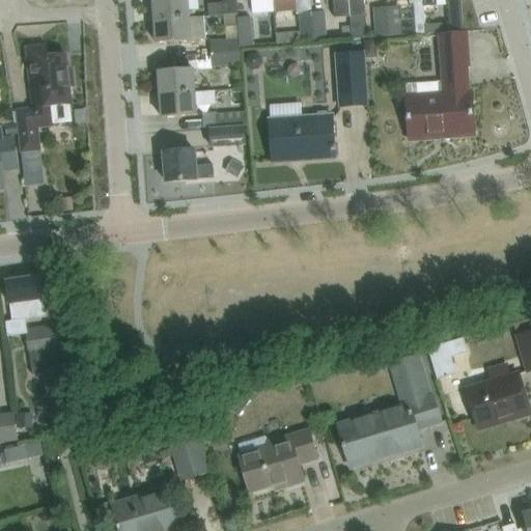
[(190,21),(188,0),(152,0),(155,23),(190,21)]
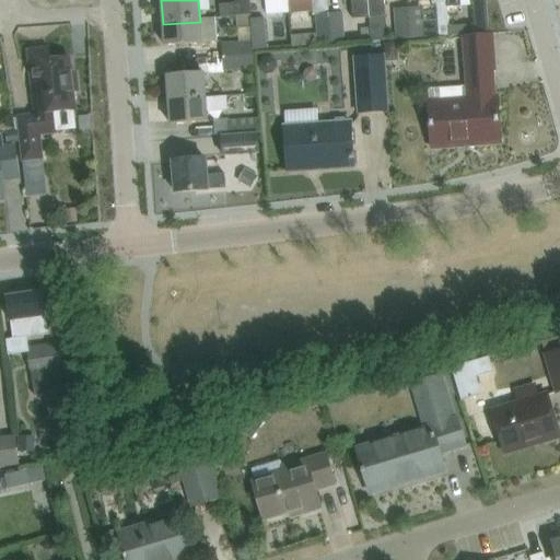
[(369,18),(366,0),(351,0),(353,19),(369,18)]
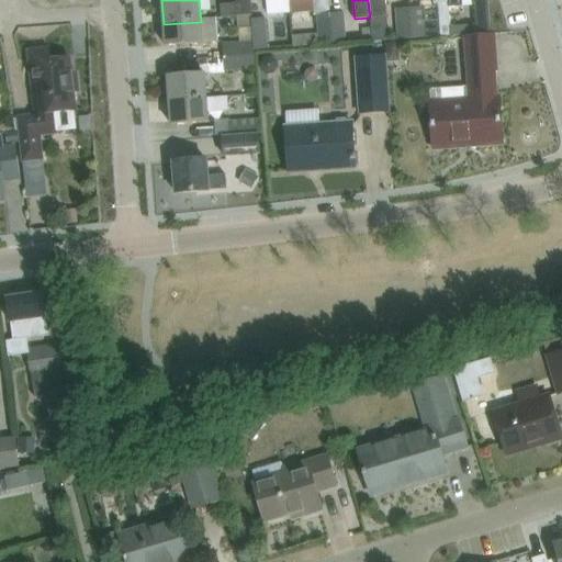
[(368,0),(370,18),(386,17),(384,0),(368,0)]
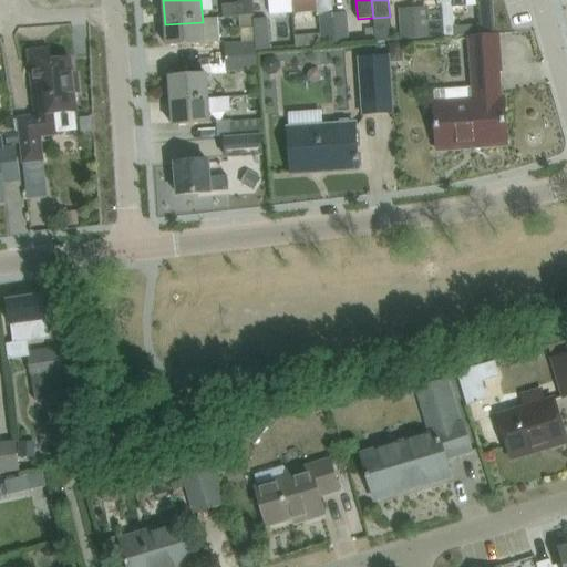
[(442,4),(444,37),(454,37),(453,27),(454,27),(453,8),(452,8),(451,0),(436,0),(437,6),(442,4)]
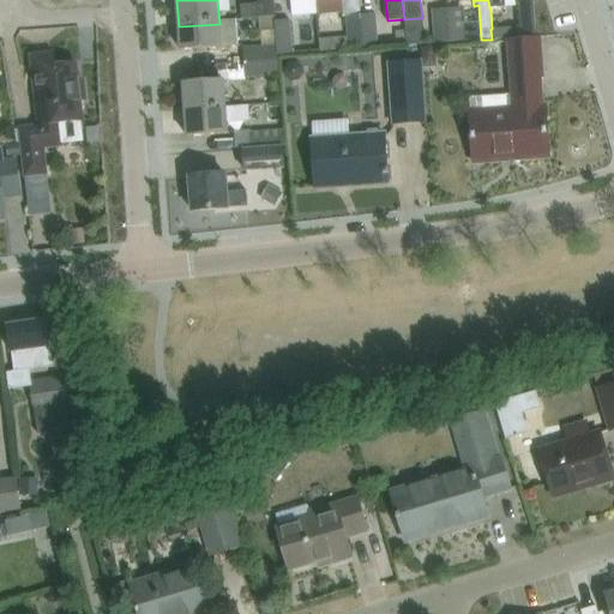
[(259,4),(239,5),(240,20),(260,18),(259,4)]
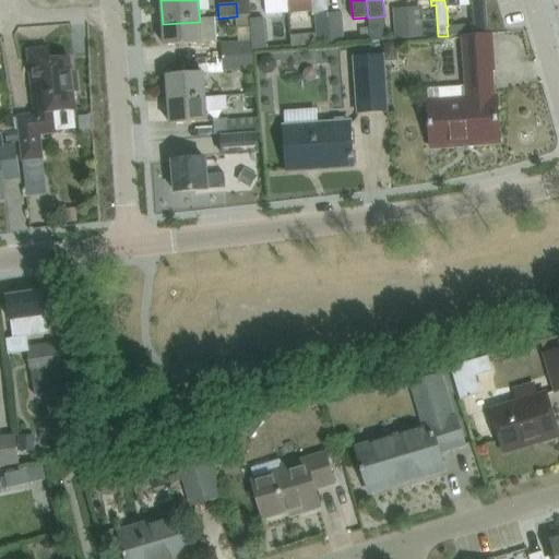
[(447,26),(448,36),(465,34),(466,35),(487,34),(485,3),(472,4),(473,24),(448,26),(447,26)]
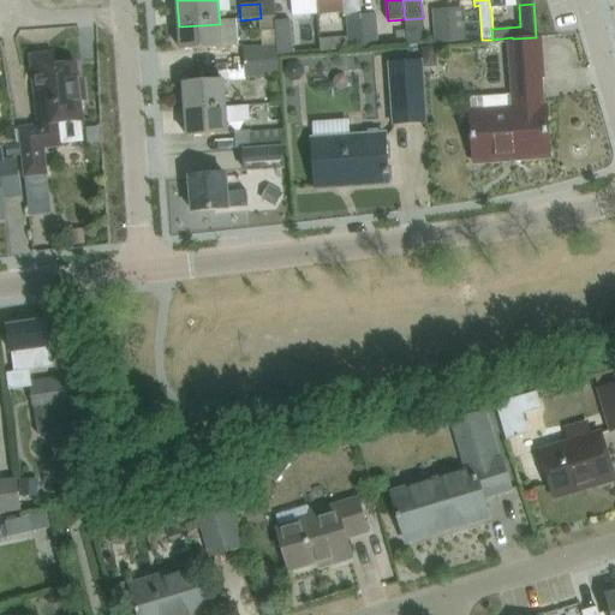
[(465,10),(448,11),(451,43),(467,42),(465,10)]
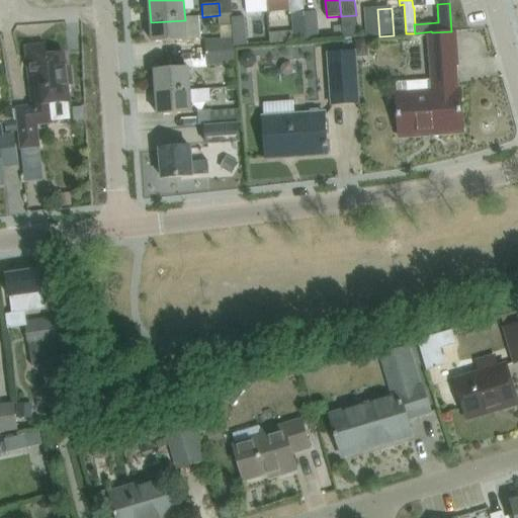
[(377,9),(363,10),(365,37),(379,36),(377,9)]
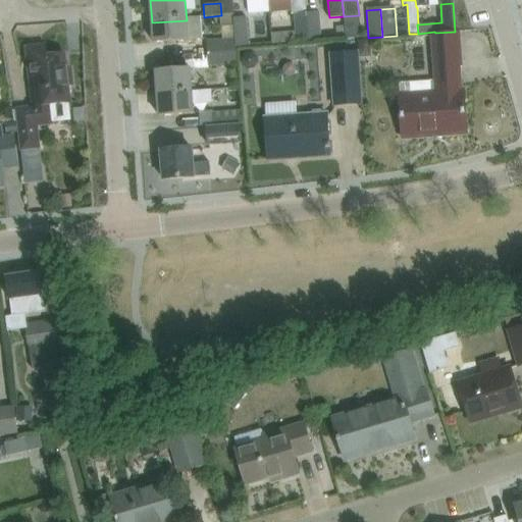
[(307,14),(309,42),(320,41),(318,13),(307,14)]
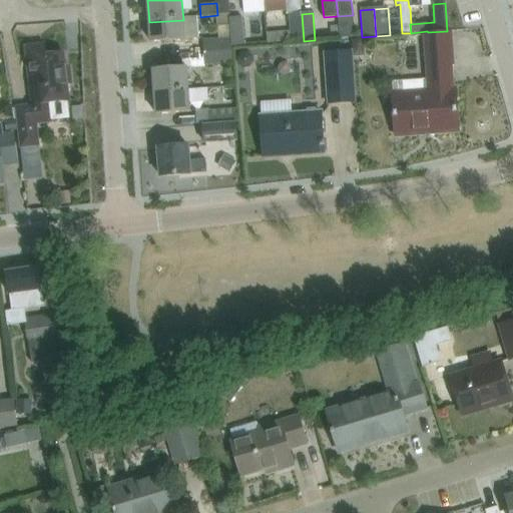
[(304,41),(302,14),(289,15),(290,31),(267,32),(268,44),(304,41)]
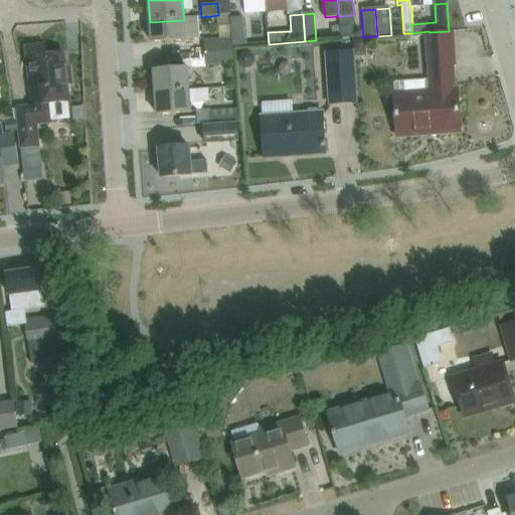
[(184,20),(150,22),(152,43),(198,39),(197,19),(184,20)]
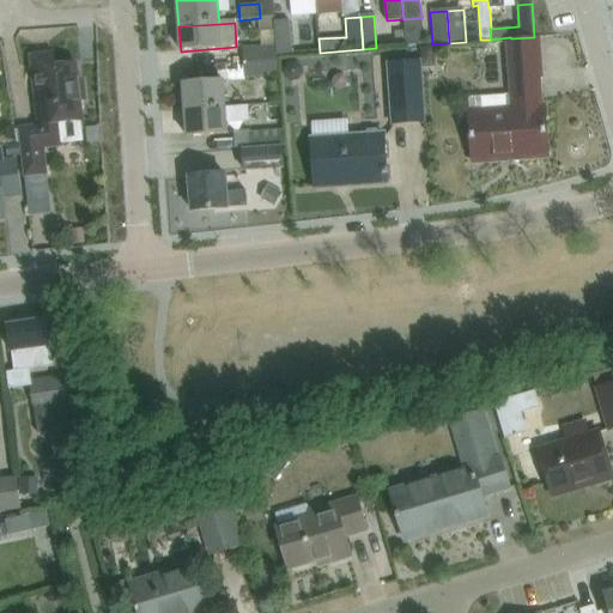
[(275,48),(275,55),(290,55),(287,23),(273,23),(275,48)]
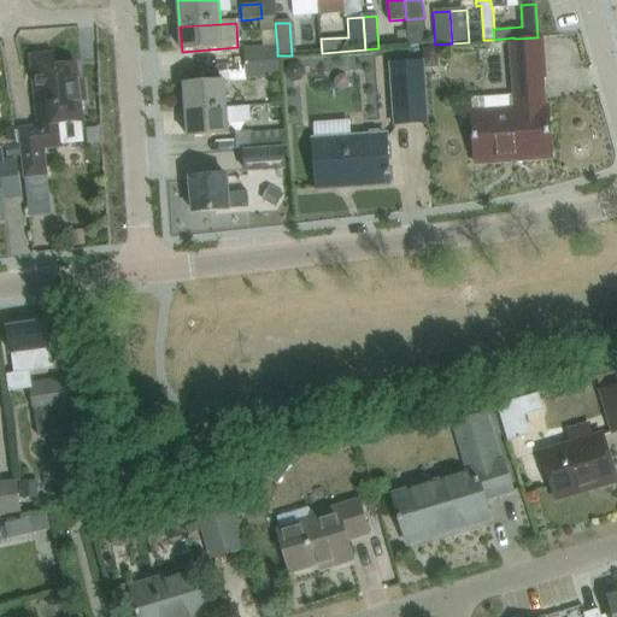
[(406,30),(397,31),(398,47),(407,46),(406,30)]
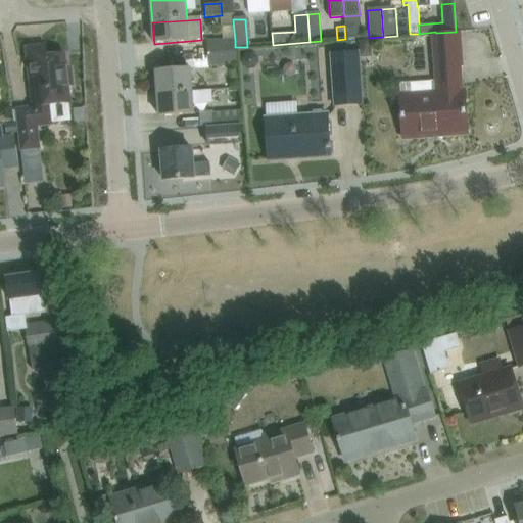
[(400,96),(401,114),(403,135),(442,132),(443,137),(468,135),(465,91),(462,91),(460,67),(463,67),(460,34),(431,36),(433,69),(434,69),(434,80),(400,83),(401,96),(400,96)]
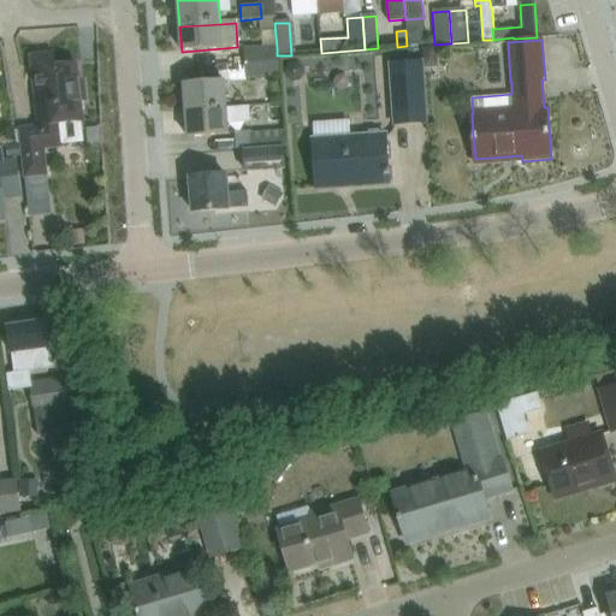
[(436,47),(422,48),(424,69),(432,67),(437,63),(436,47)]
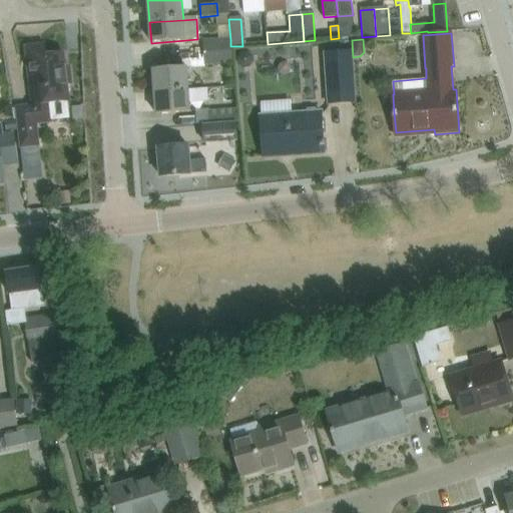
[(201,42),(202,53),(231,51),(230,46),(230,40),(201,42)]
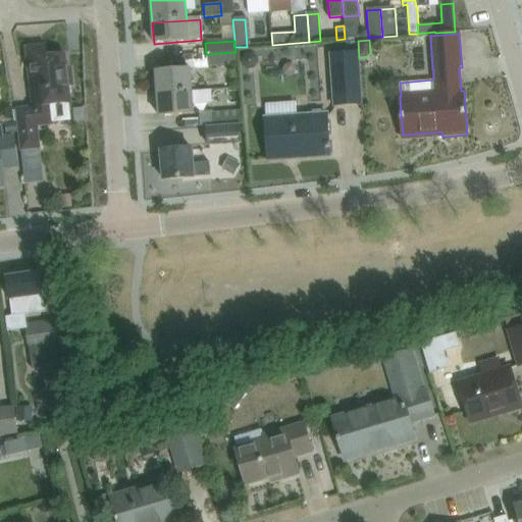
[(71,85),(70,69),(66,70),(65,56),(49,58),(47,43),(27,46),(34,108),(17,110),(21,150),(39,148),(37,126),(53,124),(51,105),(70,102),(68,86),(71,85)]
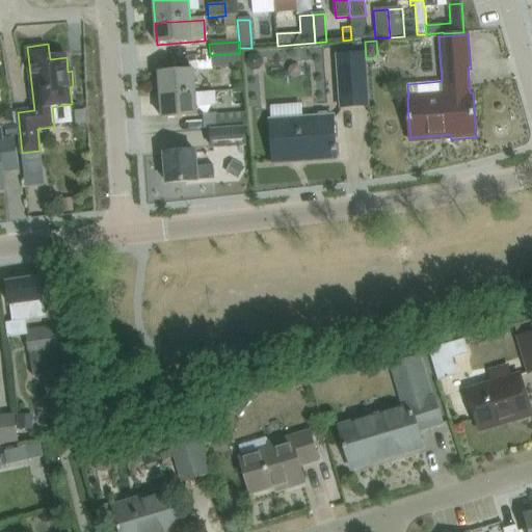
[(240,67),(240,53),(210,55),(211,69),(240,67)]
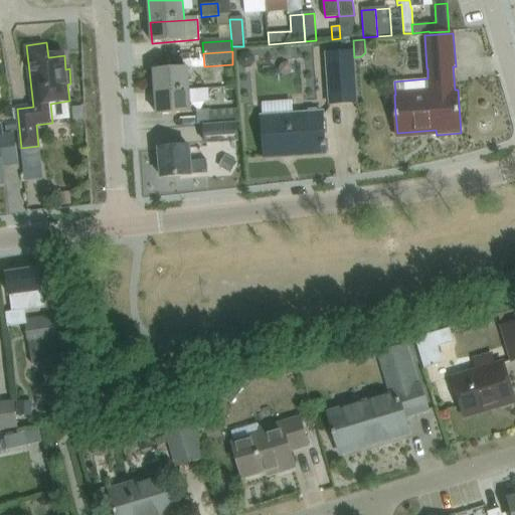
[(354,104),(350,53),(325,55),(329,106),(354,104)]
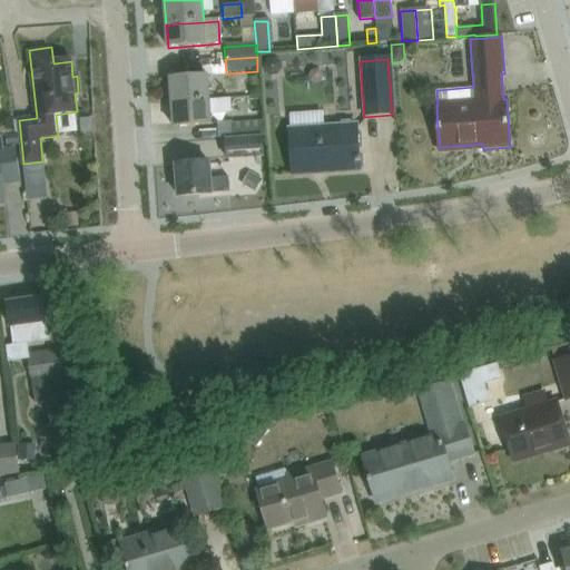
[(170,79),(173,105),(208,102),(208,99),(207,76),(170,79)]
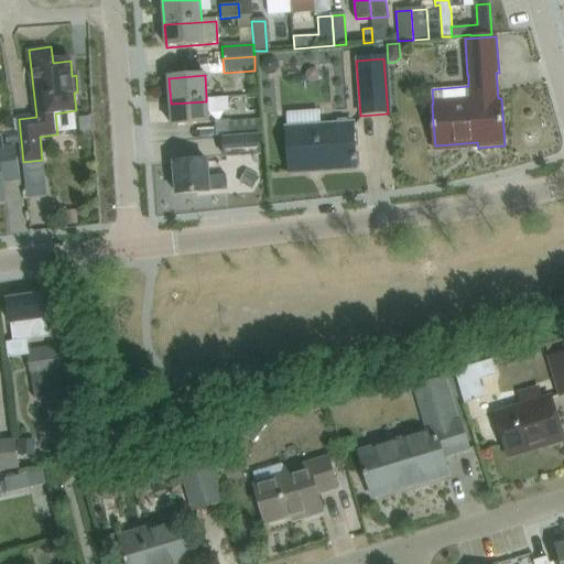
[(247,89),(248,106),(263,105),(262,89),(247,89)]
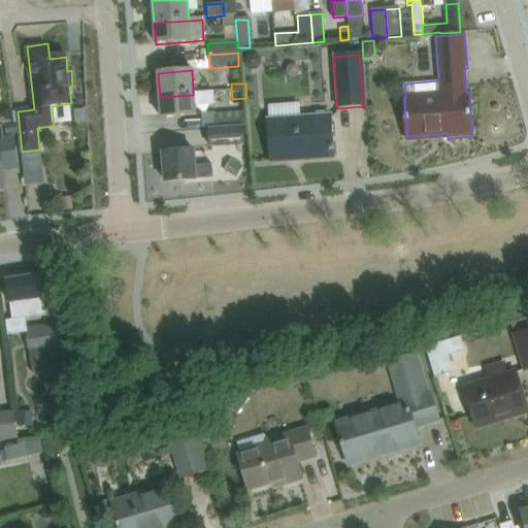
[(194,105),(216,104),(215,91),(193,92),(193,95),(160,97),(161,118),(195,116),(194,105)]
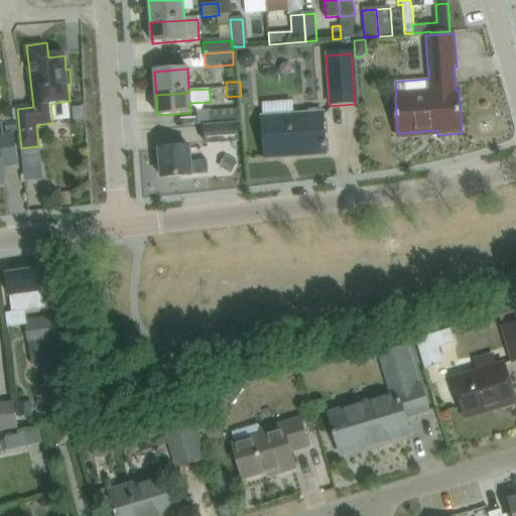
[(86,125),(85,116),(85,114),(85,107),(72,108),(73,126),(86,125)]
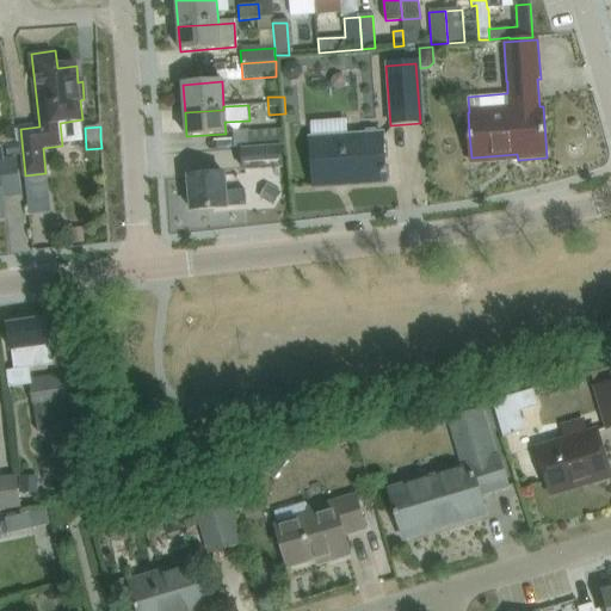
[(248,129),(232,130),(233,149),(282,146),(281,129),(248,131),(248,129)]
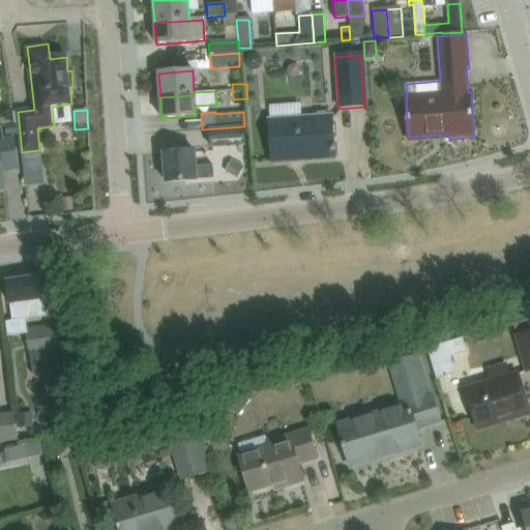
[(317,115),(317,119),(270,122),(272,163),(334,158),(332,118),(327,118),(327,115),(326,114),(318,114),(317,115)]
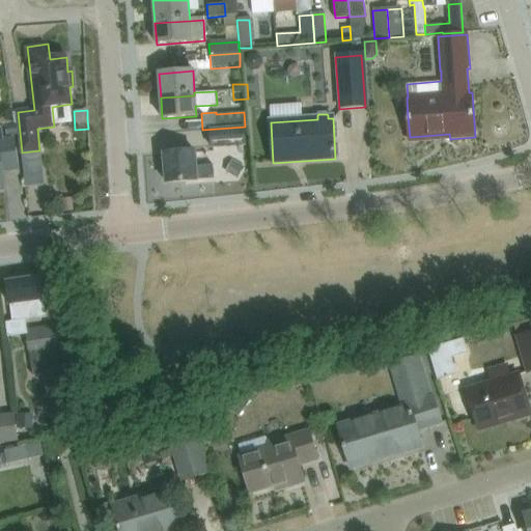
[(16,124),(4,126),(5,137),(14,136),(17,136),(16,124)]
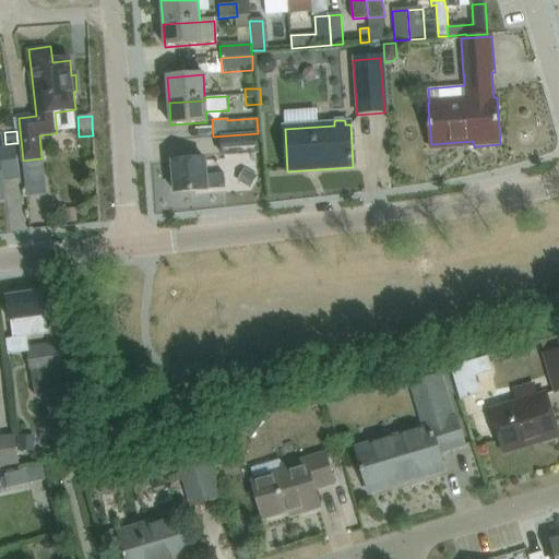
[(4,144),(3,134),(0,134),(0,199),(4,199),(2,179),(18,177),(14,143),(6,144),(4,144)]
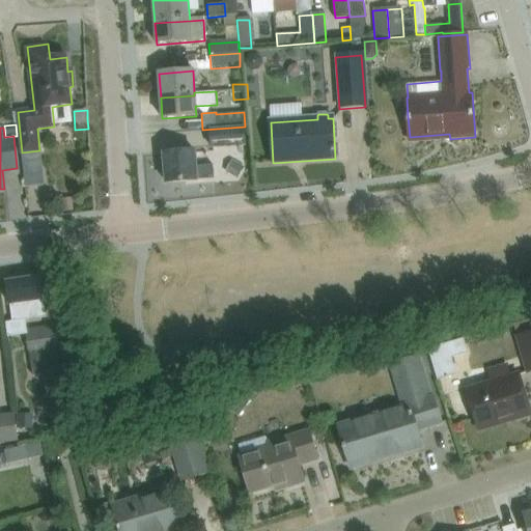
[(211,149),(243,147),(242,131),(210,133),(211,149)]
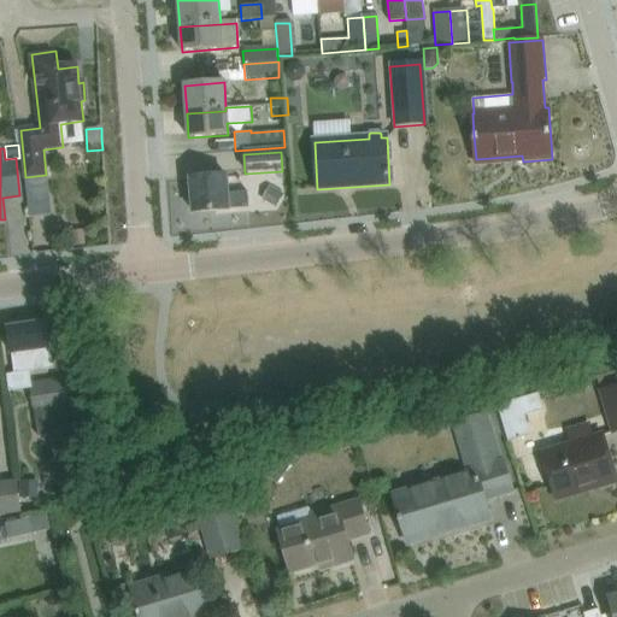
[(46,175),(25,177),(30,217),(51,215),(46,175)]
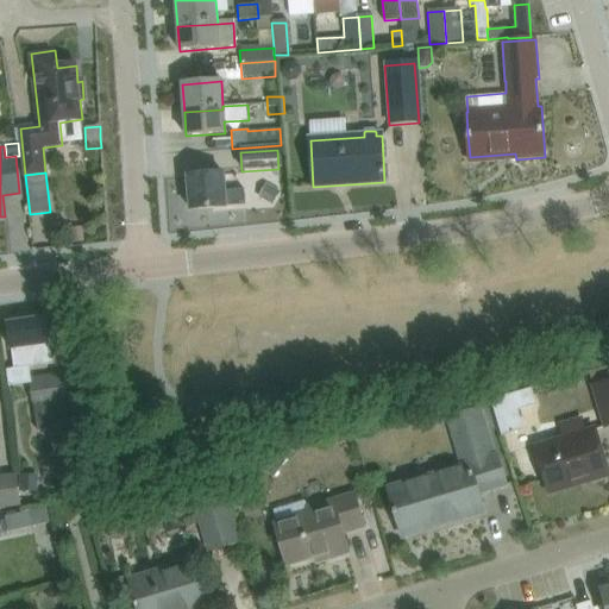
[(224,175),(212,175),(188,177),(192,211),(246,206),(244,190),(225,192),(224,175)]
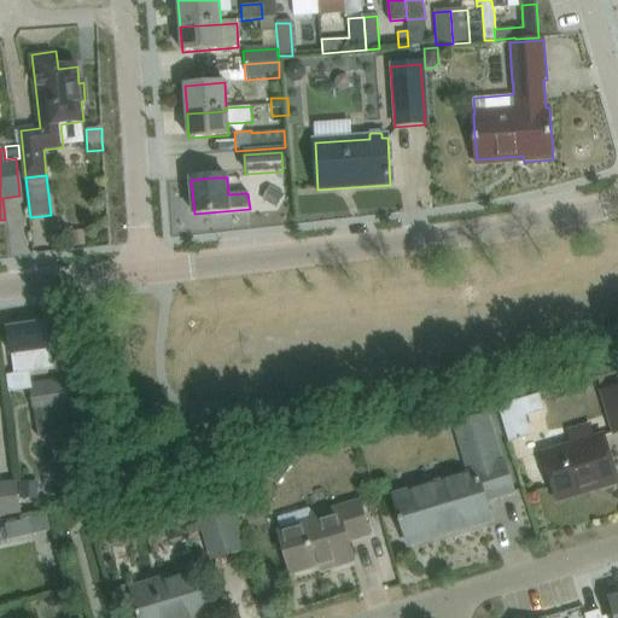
[(83,231),(71,232),(73,248),(86,246),(83,231)]
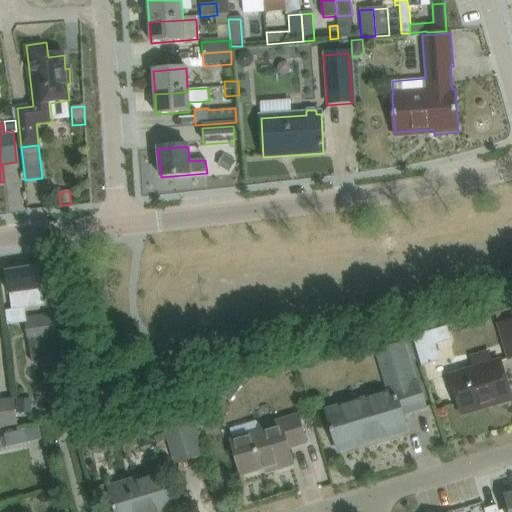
[(7,272),(10,292),(12,311),(45,306),(39,268),(7,272)]
